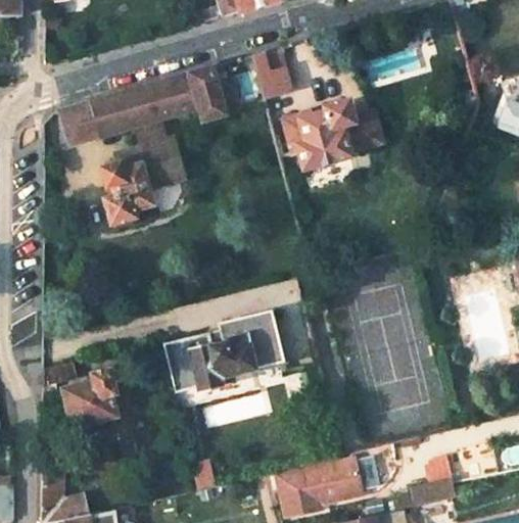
[(0,0),(0,16),(21,17),(21,0),(0,0)]
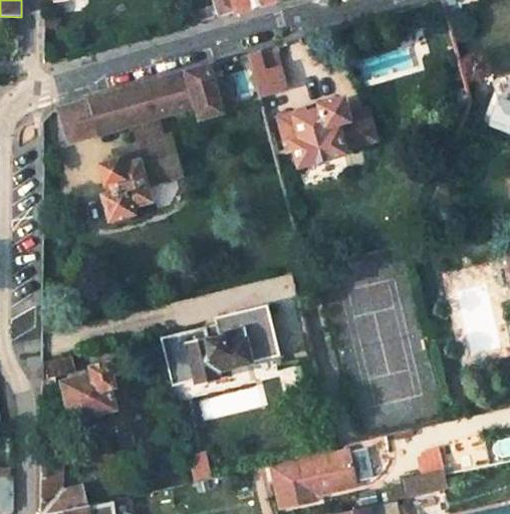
[(213,0),(219,18),(278,1),(277,0),(213,0)]
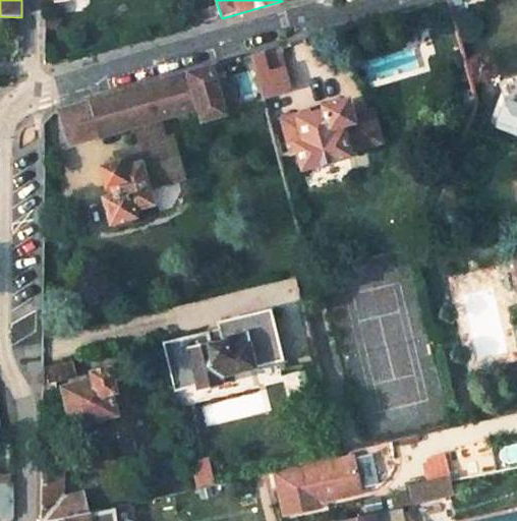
[(249,55),(262,99),(284,93),(274,48),(249,55)]
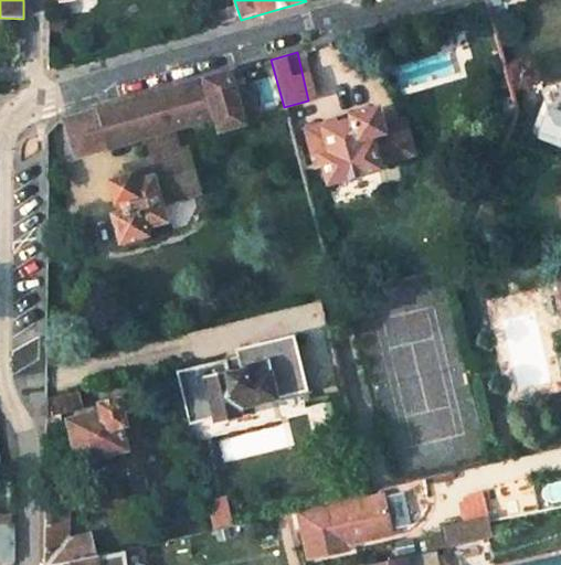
[(97,108),(106,147),(213,117),(217,129),(242,121),(229,72),(204,78),(136,97),(97,108)]
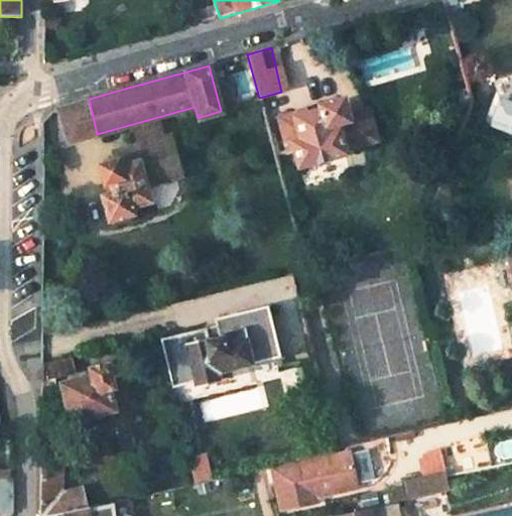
[(511,100),(501,96),(493,120),(495,121),(494,126),(511,132),(511,100)]
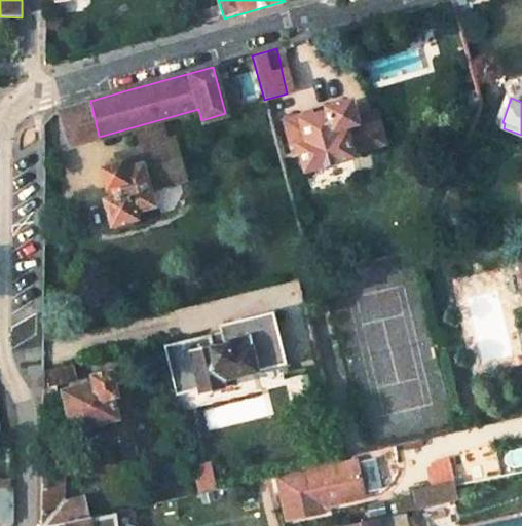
[(291,150),(293,149),(294,153),(300,152),(303,168),(352,155),(350,150),(383,141),(375,110),(355,117),(348,100),(327,107),(328,110),(304,117),(303,114),(284,120),(291,150)]
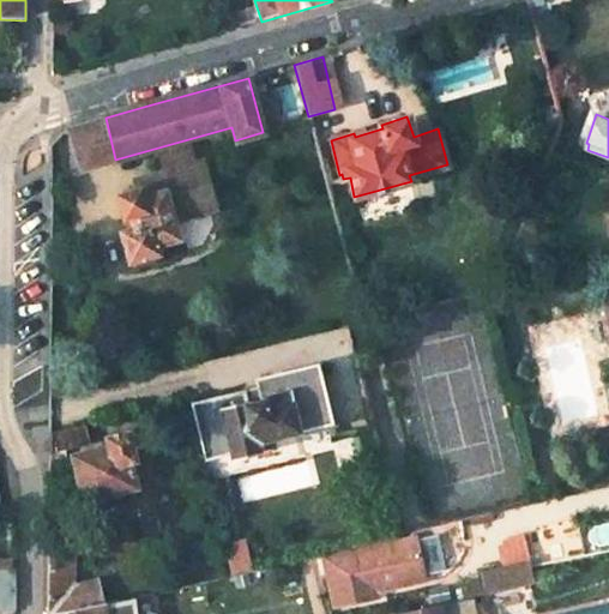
[(68,130),(79,169),(115,160),(106,118),(68,130)]
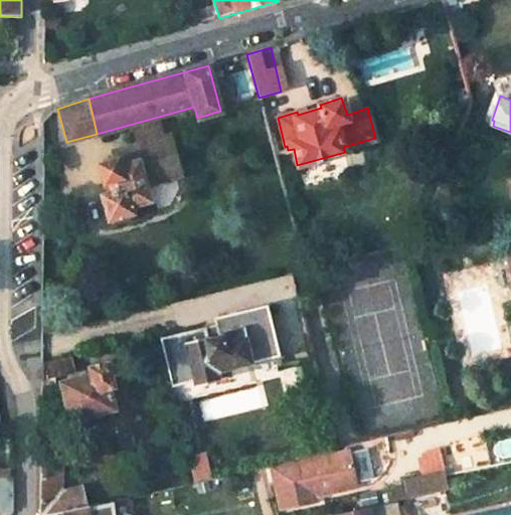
[(103,193),(109,217),(113,217),(114,219),(146,211),(143,199),(148,198),(144,180),(178,172),(169,137),(165,123),(138,129),(141,144),(118,150),(119,158),(102,162),(106,179),(109,178),(111,190),(103,193)]
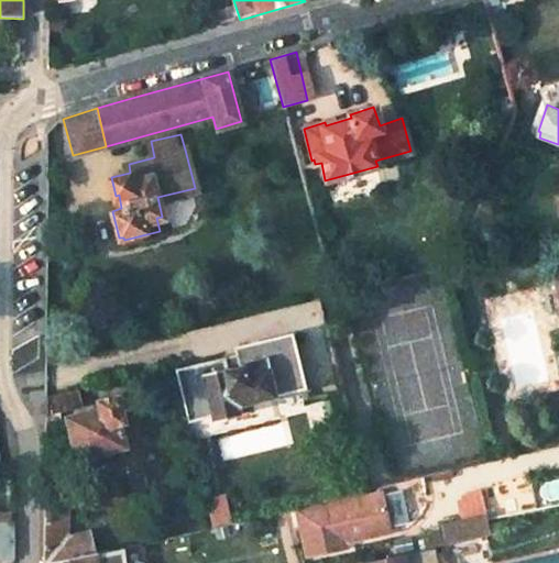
[(209,377),(219,421),(244,416),(242,406),(307,390),(295,333),(239,346),(241,357),(227,361),(230,372),(209,377)]
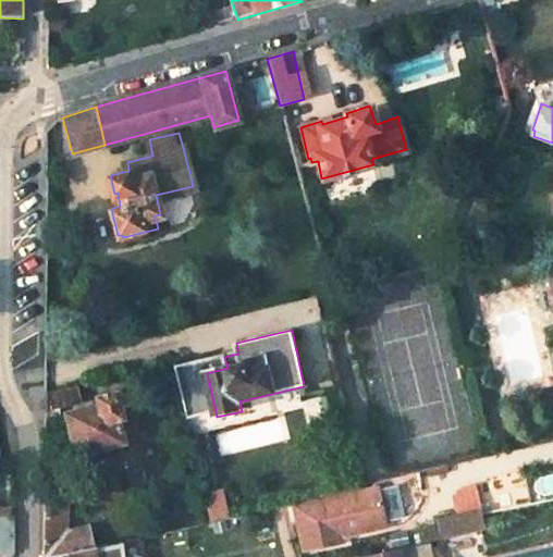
[(46,391),(46,426),(65,423),(63,407),(88,399),(86,381),(46,391)]
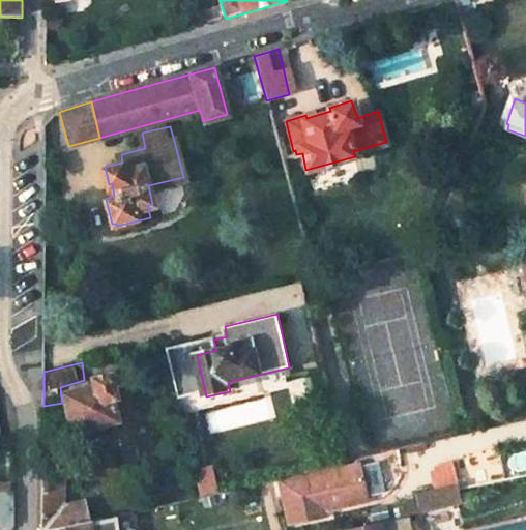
[(68,395),(76,435),(97,430),(97,432),(113,429),(112,425),(117,424),(112,401),(116,400),(111,377),(94,381),(95,388),(68,395)]
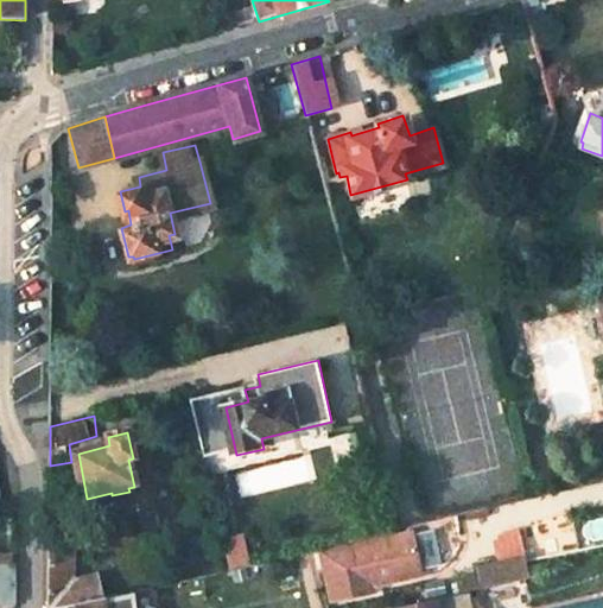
[(343,596),(372,589),(370,583),(419,574),(410,530),(394,533),(318,550),(324,578),(338,576),(343,596)]
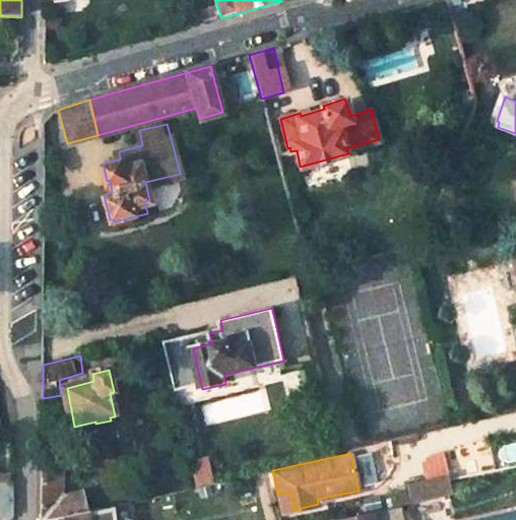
[(43,464),(43,519),(92,509),(87,490),(69,494),(63,460),(43,464)]
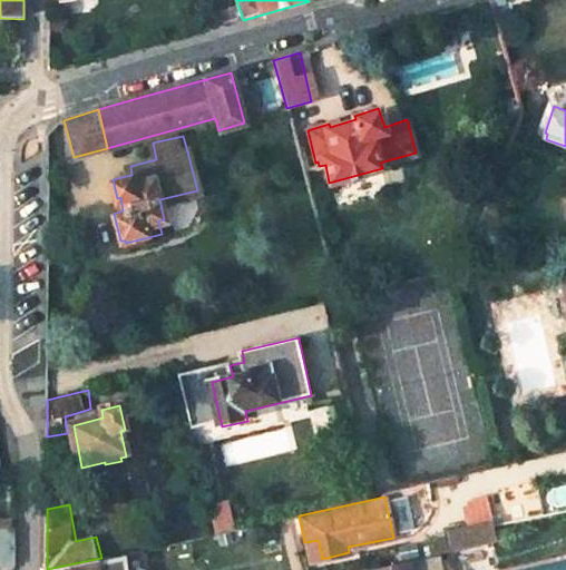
[(211,516),(215,533),(236,529),(233,510),(211,516)]
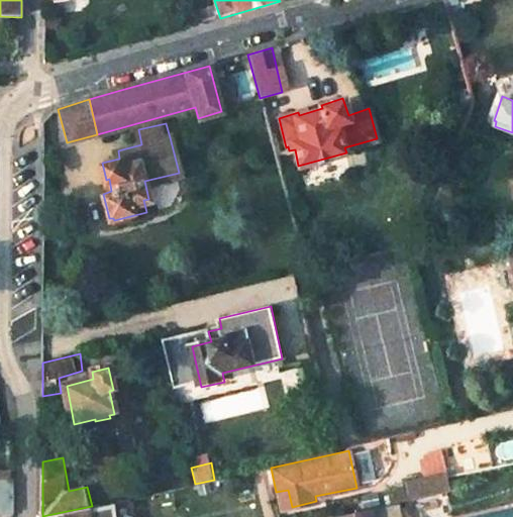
[(195,484),(191,468),(180,470),(183,487),(195,484)]
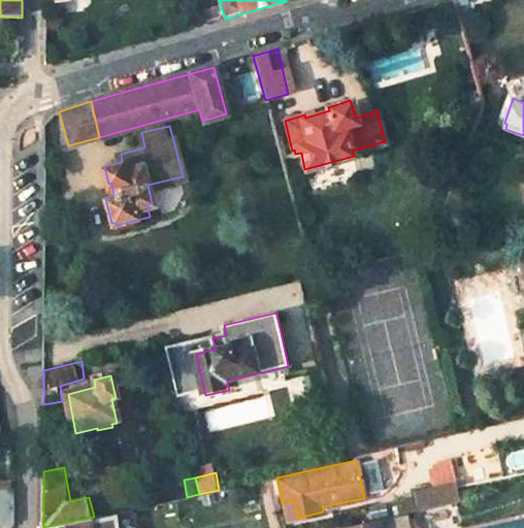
[(433,488),(437,507),(459,503),(456,489),(455,483),(433,488)]
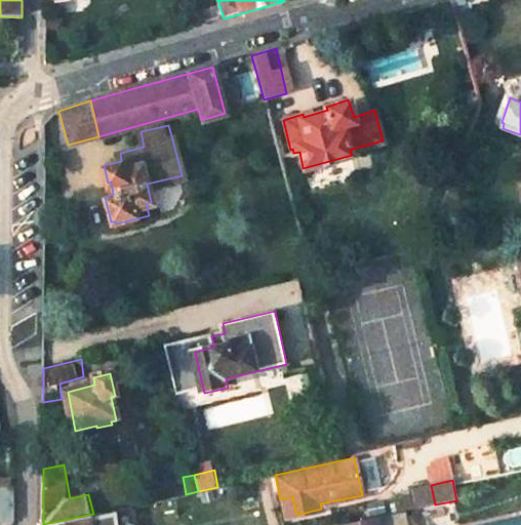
[(0,489),(0,520),(15,519),(13,488),(0,489)]
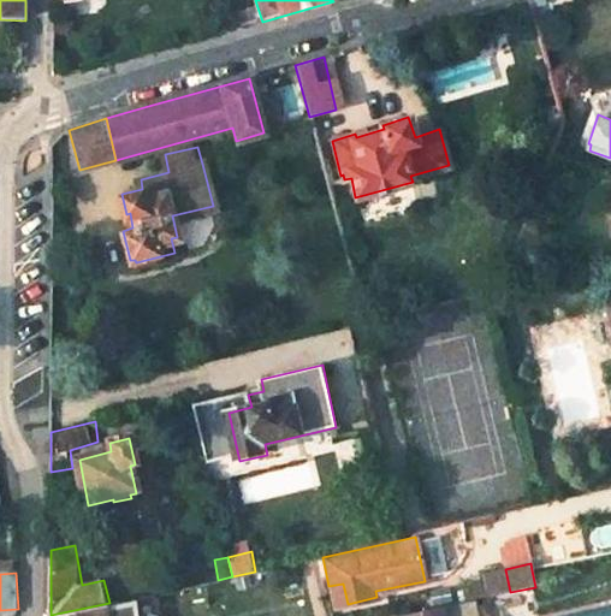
[(328,586),(333,606),(348,604),(343,584),(328,586)]
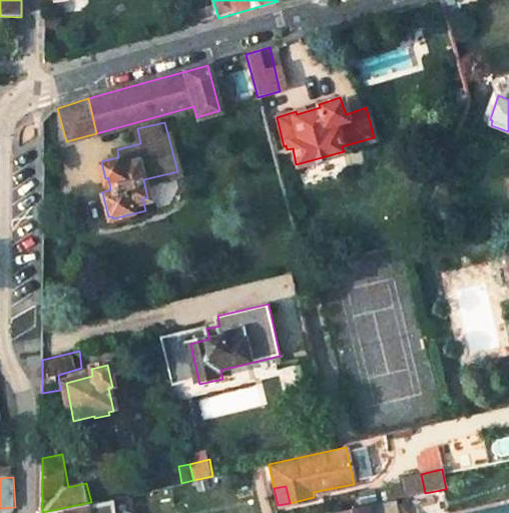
[(381,503),(382,512),(420,512),(418,497),(381,503)]
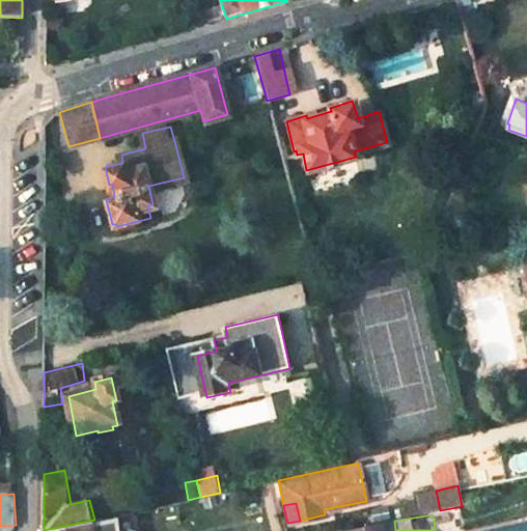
[(96,530),(94,520),(44,530),(96,530)]
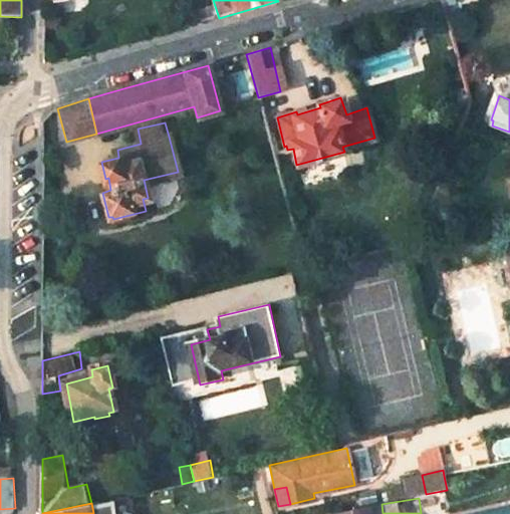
[(332,508),(332,513),(369,513),(368,504),(332,508)]
